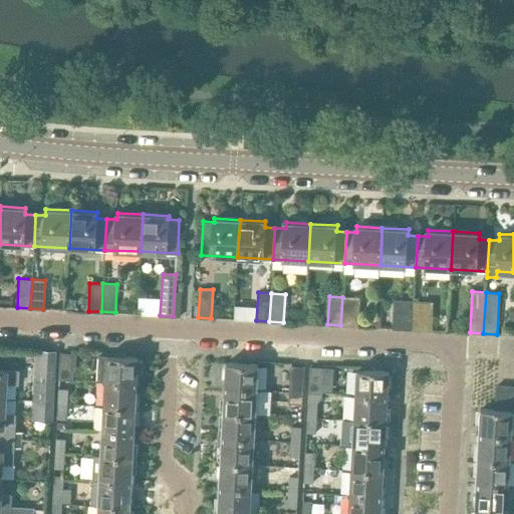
[(342,297),(340,325),(358,326),(360,298),(342,297)]
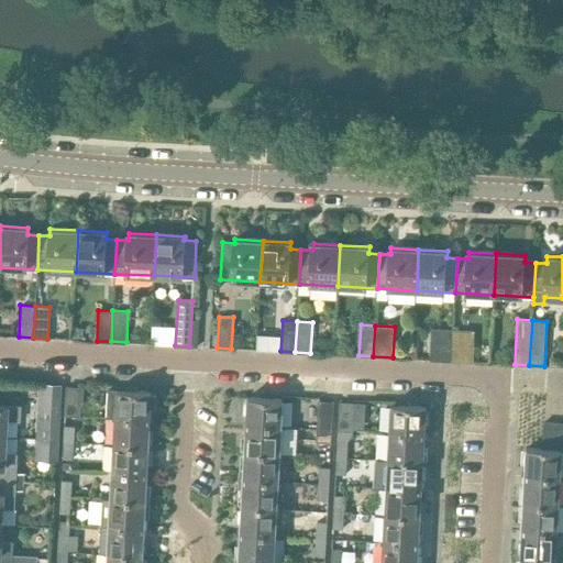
[(451,361),(453,330),(432,329),(430,360),(451,361)]
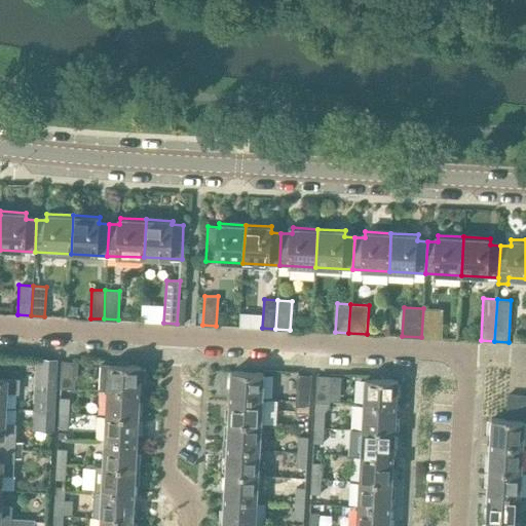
[(423,308),(421,337),(442,338),(444,309),(423,308)]
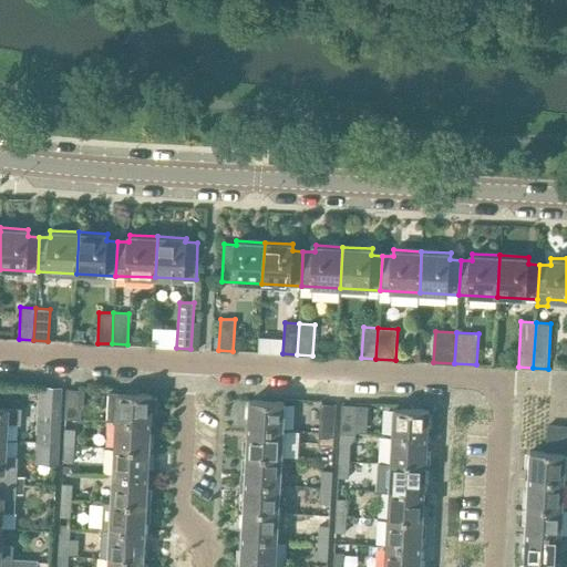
[(60,389),(45,388),(44,419),(58,420),(60,389)]
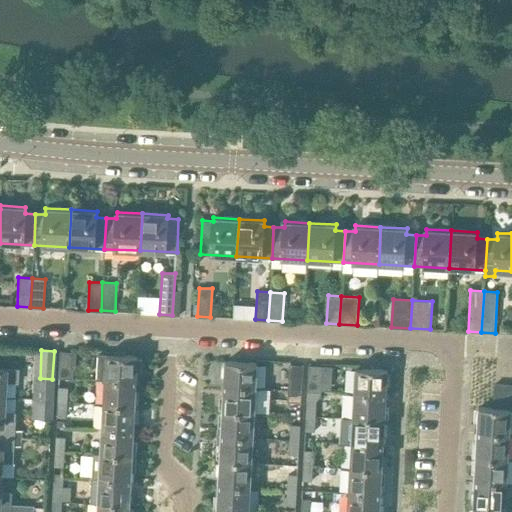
[(59,378),(62,378),(72,379),(73,352),(60,351),(59,378)]
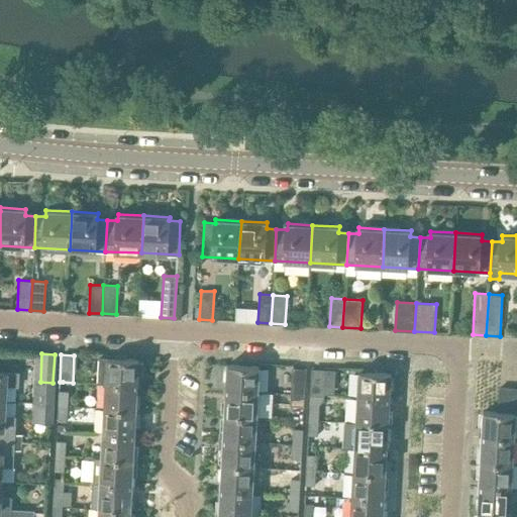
[(97,383),(105,384),(137,385),(137,376),(141,376),(142,363),(138,363),(138,359),(98,357),(97,383)]
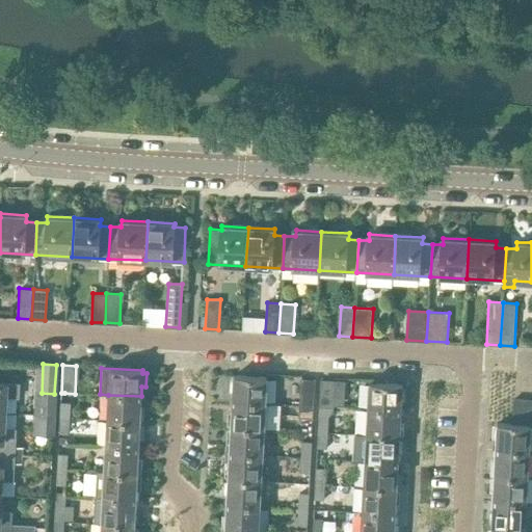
[(233,401),(265,403),(266,376),(234,375),(233,401)]
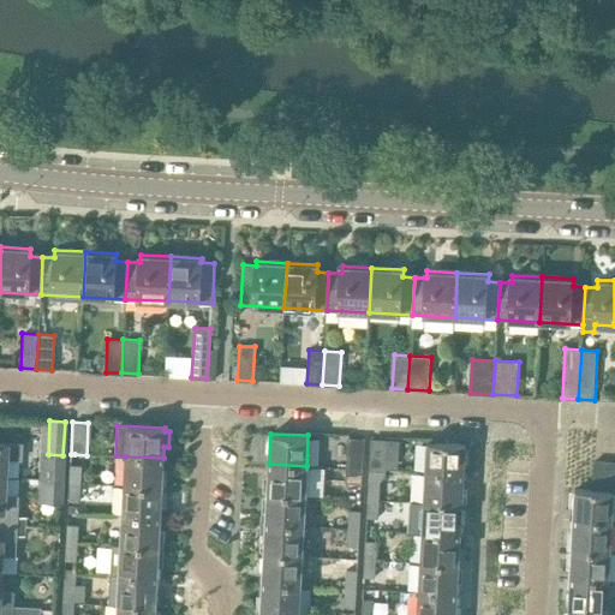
[(346,469),(362,470),(363,439),(347,437),(346,469)]
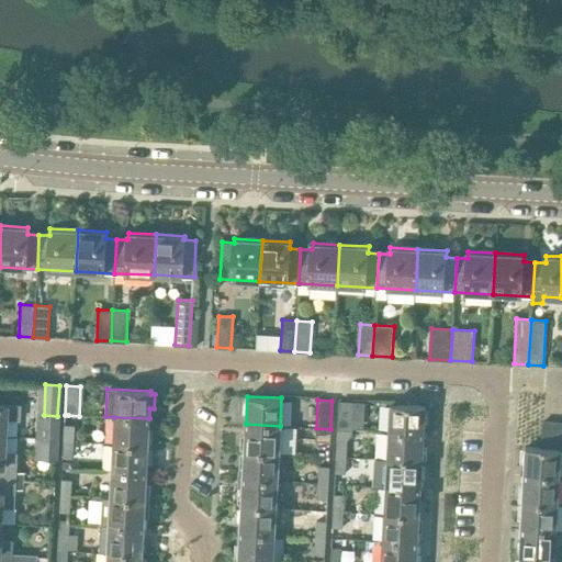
[(338,401),(337,429),(350,430),(352,402),(338,401)]
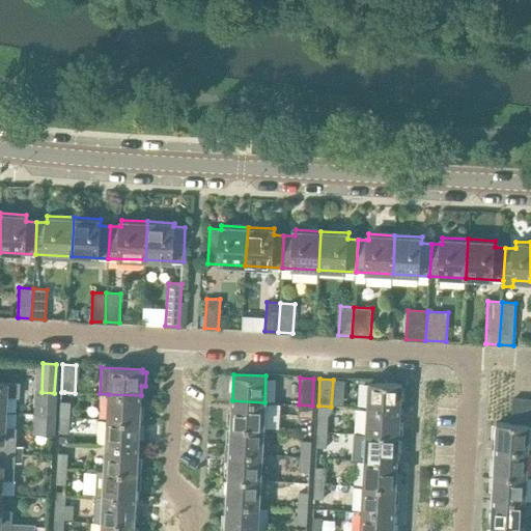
[(0,411),(6,412),(7,395),(18,396),(19,383),(0,382),(0,411)]
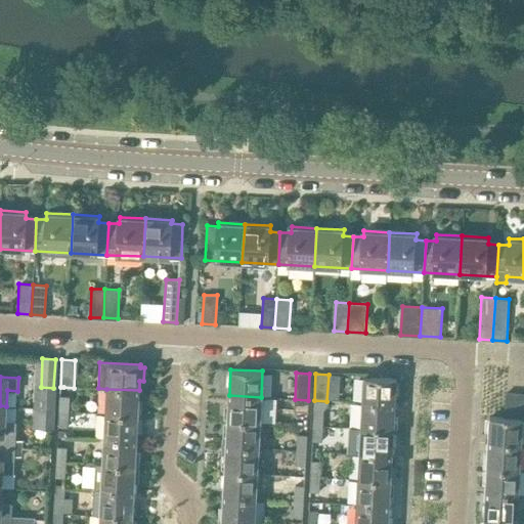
[(361,402),(394,404),(395,379),(363,378),(361,402)]
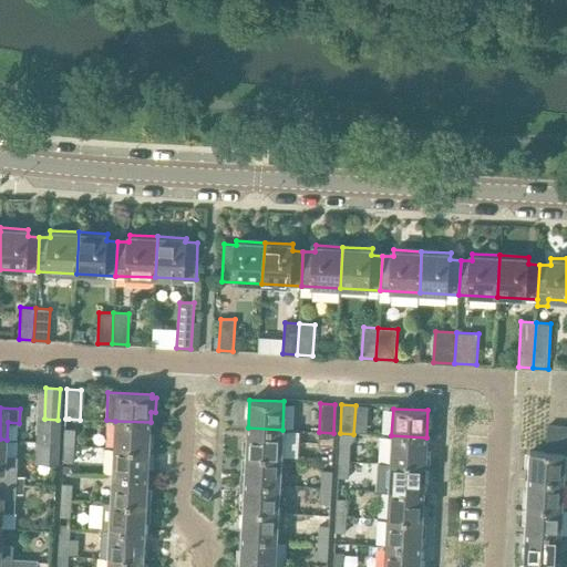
[(115,421),(114,447),(148,450),(151,422),(115,421)]
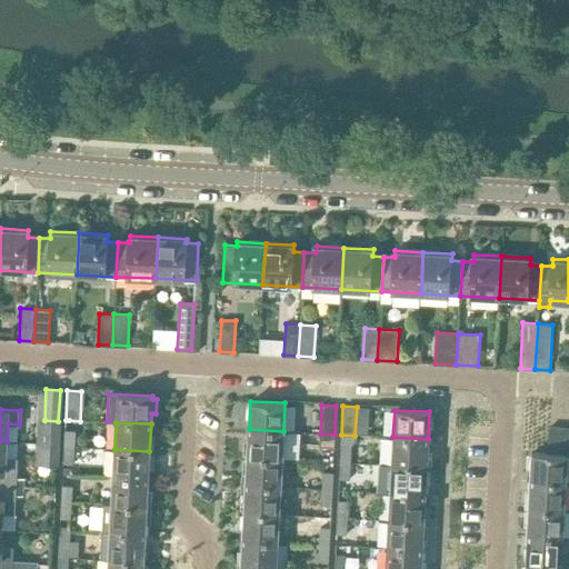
[(549,427),(547,452),(561,453),(562,428),(549,427)]
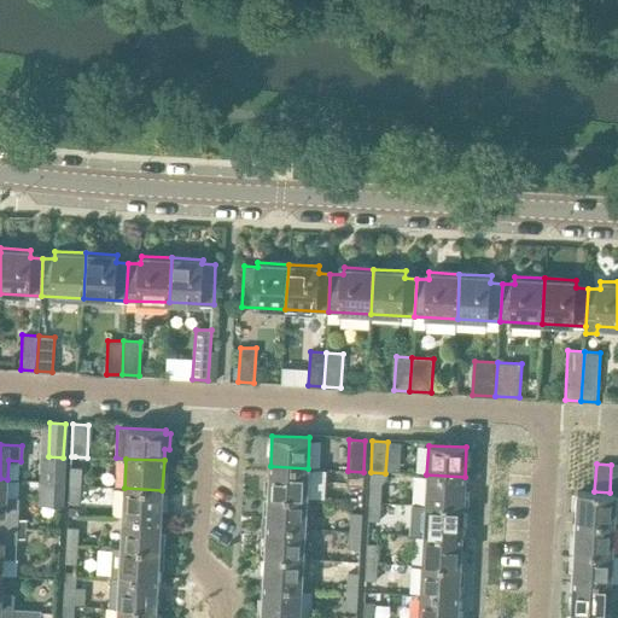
[(82,467),(70,466),(69,485),(81,487),(82,467)]
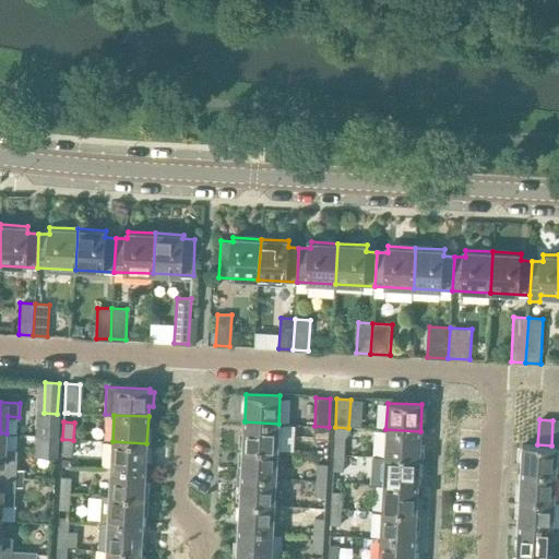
[(245,421),(242,448),(276,450),(278,424),(245,421)]
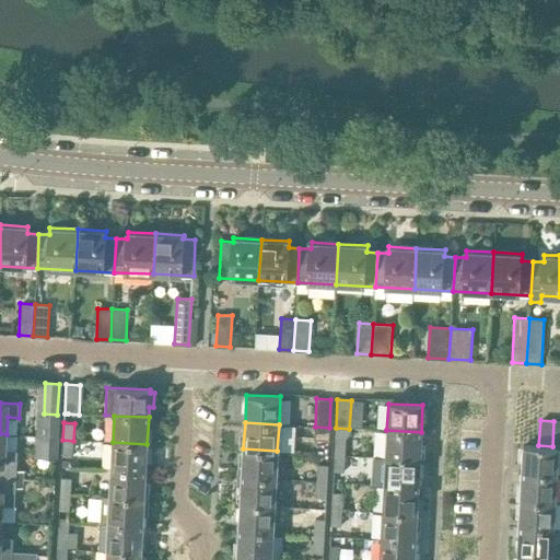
[(329,428),(315,427),(314,439),(328,440),(329,428)]
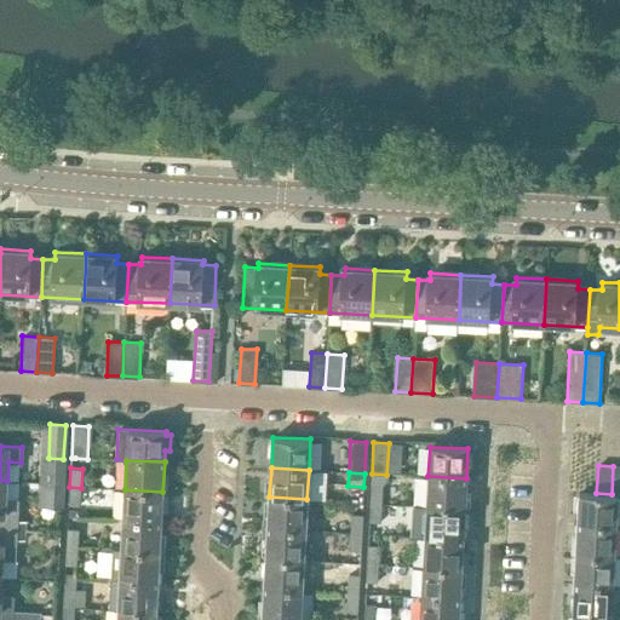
[(428,476),(426,506),(464,509),(466,478),(428,476)]
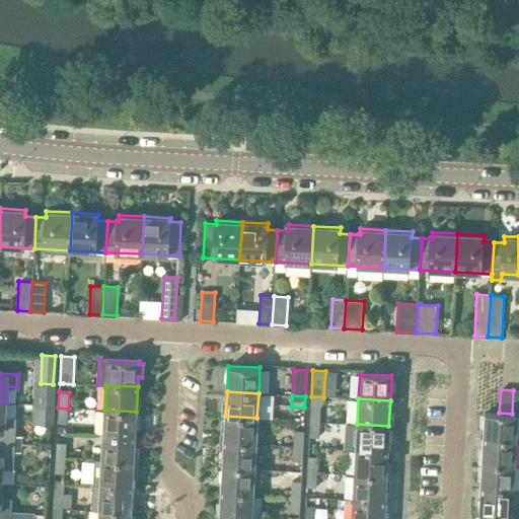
[(6,402),(0,401),(0,442),(21,444),(22,437),(15,437),(16,418),(5,418),(6,402)]
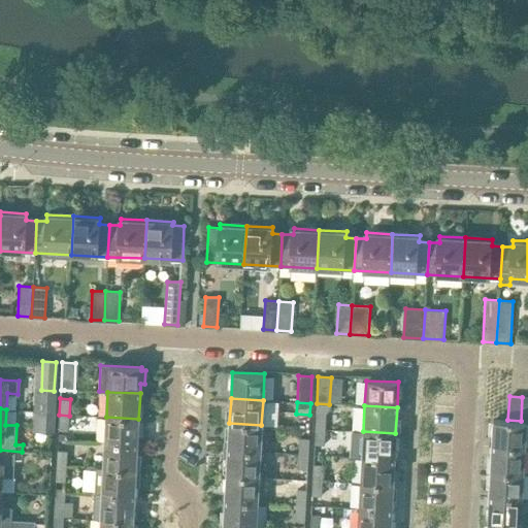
[(326,415),(316,414),(316,429),(326,429),(326,415)]
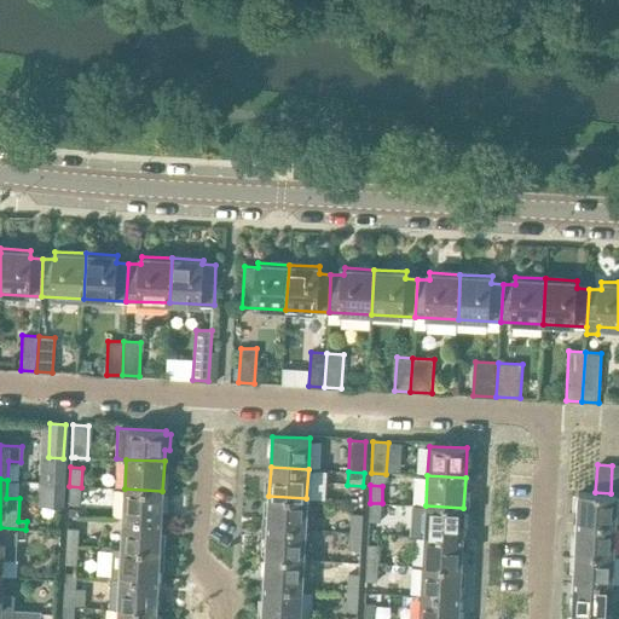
[(84,487),(81,487),(69,486),(68,504),(81,505),(81,498),(82,498),(84,487)]
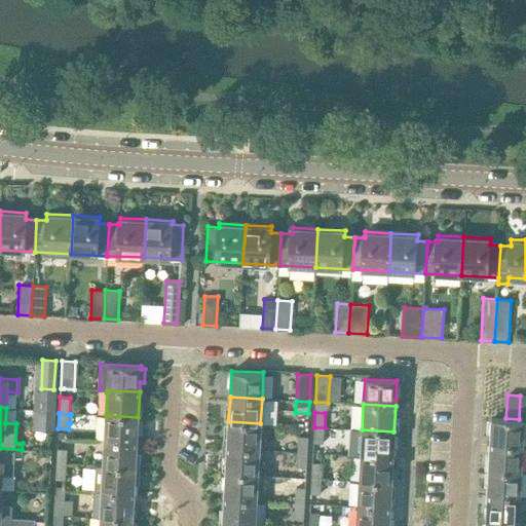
[(106,415),(105,442),(137,443),(138,417),(106,415)]
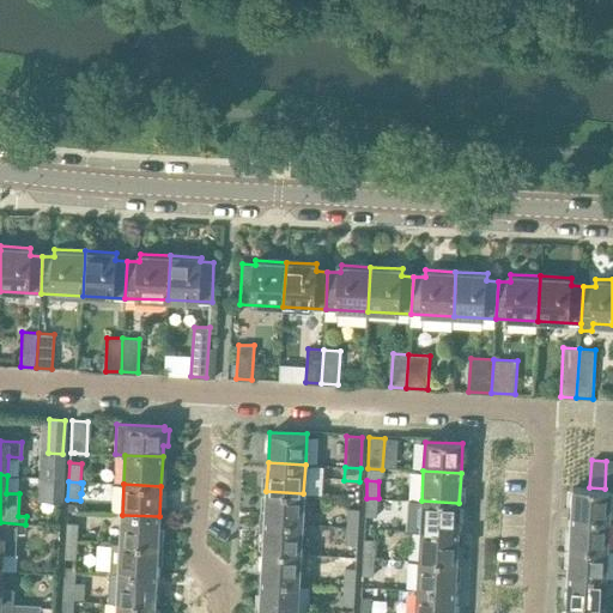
[(610,520),(611,490),(605,489),(589,487),(572,487),(571,517),(610,520)]
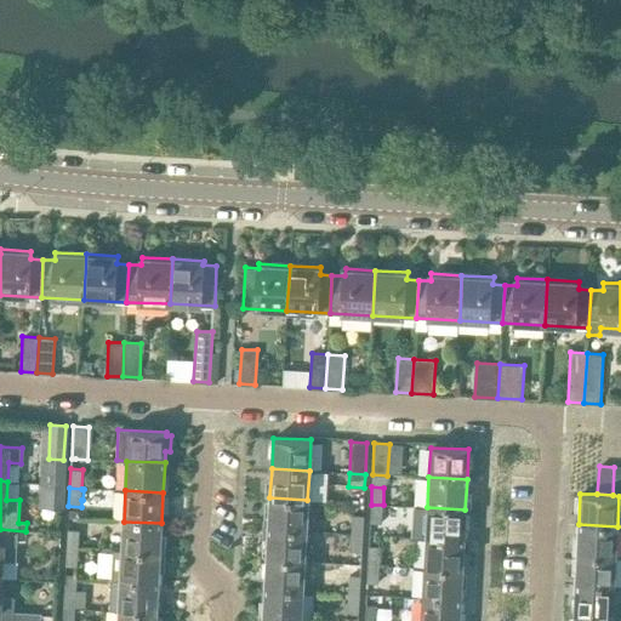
[(269,497),(268,529),(306,531),(307,500),(269,497)]
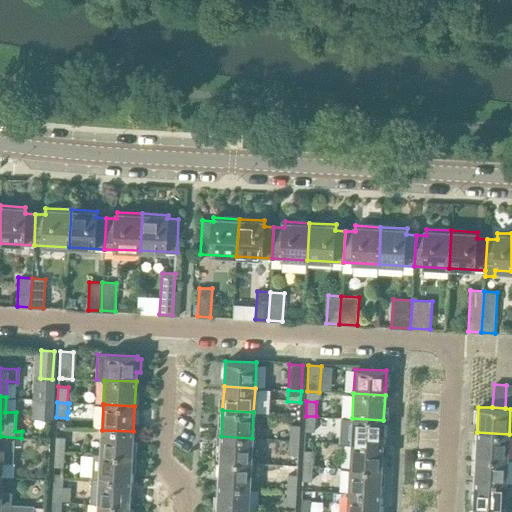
[(306,416),(305,430),(305,431),(315,432),(316,416),(306,416)]
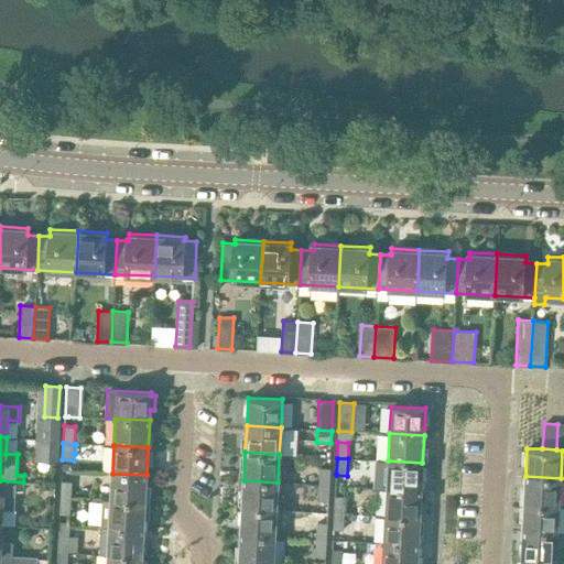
[(388,461),(387,488),(421,490),(422,463),(388,461)]
